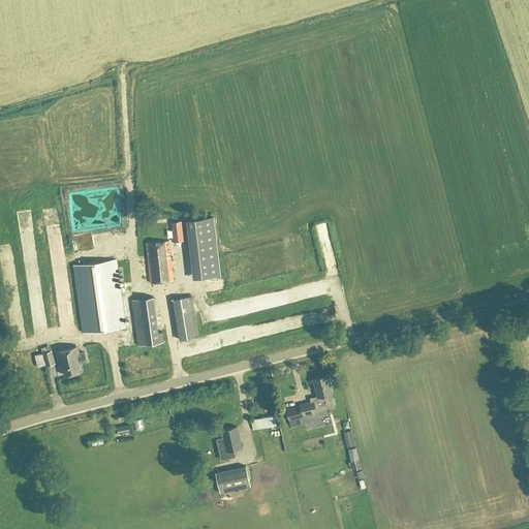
[(82,231),(81,213),(75,213),(75,203),(73,204),(74,232),(82,231)]
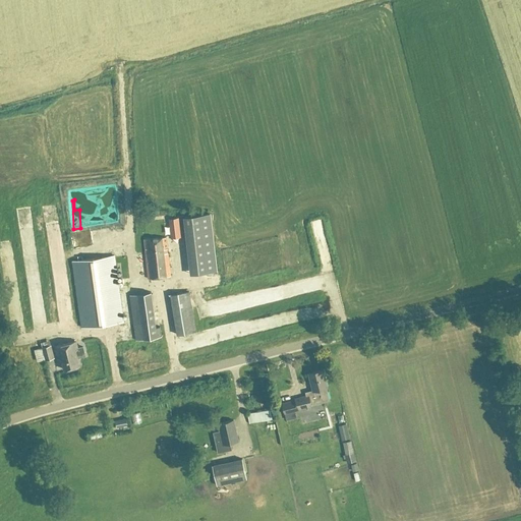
[(191,274),(218,272),(211,214),(185,217),(191,274)]
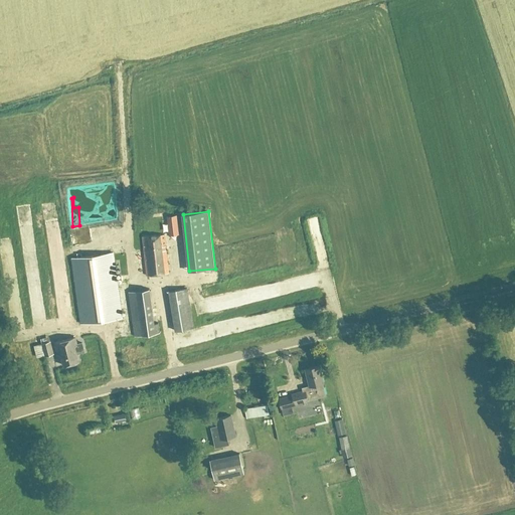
[(147,276),(169,274),(165,234),(143,237),(147,276)]
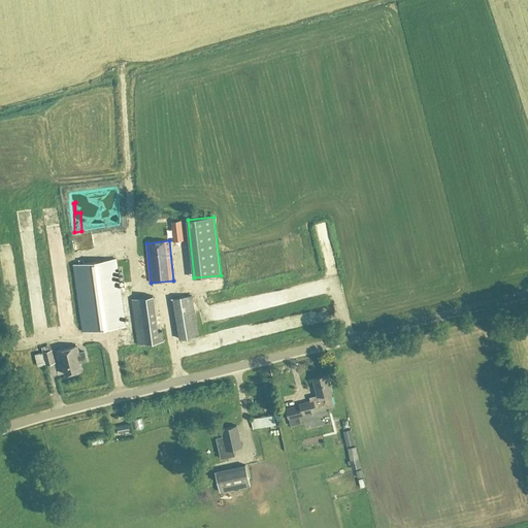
[(84,331),(126,326),(117,259),(74,265),(84,331)]
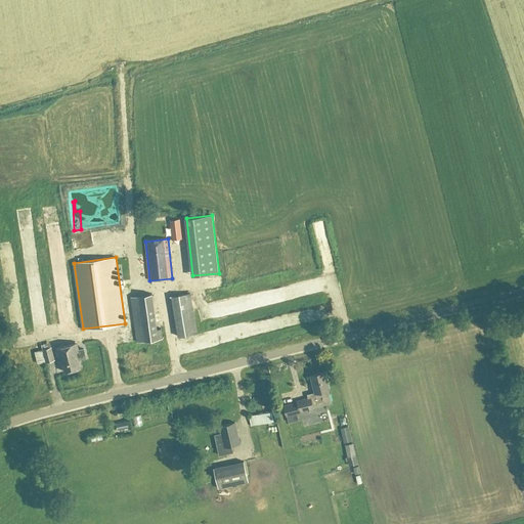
[(174,306),(191,303),(190,293),(172,296),(174,306)]
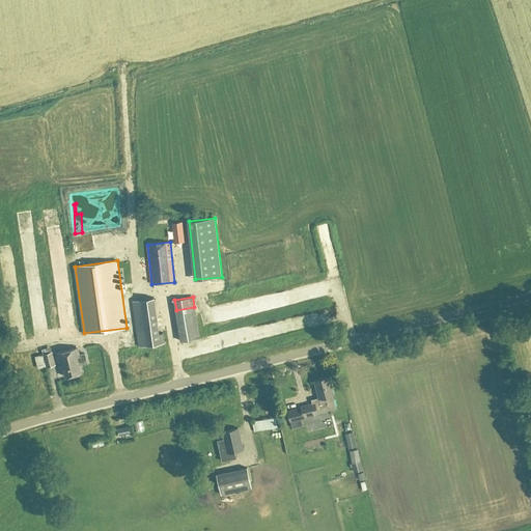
[(139,346),(164,343),(162,327),(158,327),(154,298),(133,301),(139,346)]
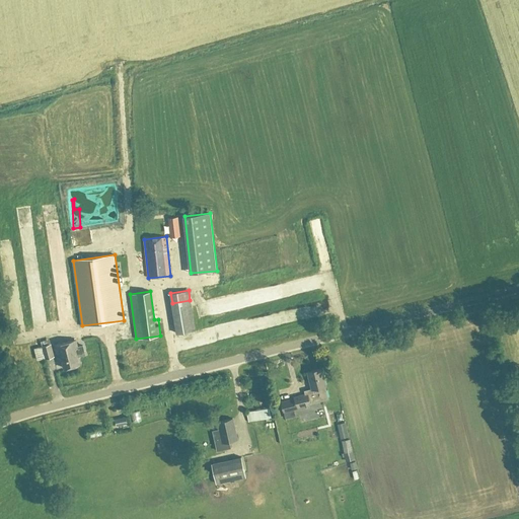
[(29,323),(30,335),(38,334),(35,322),(29,323)]
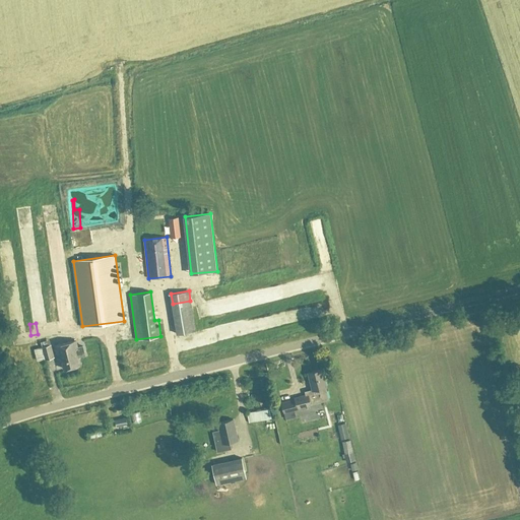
[(75,349),(78,348),(76,340),(56,345),(58,355),(61,355),(65,369),(79,365),(75,349)]
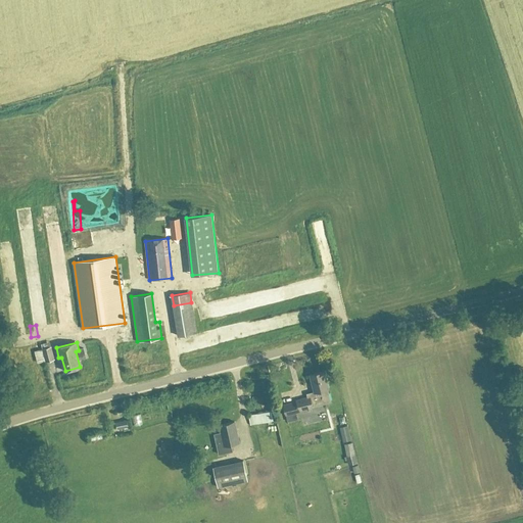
[(46,362),(55,359),(51,346),(43,349),(46,362)]
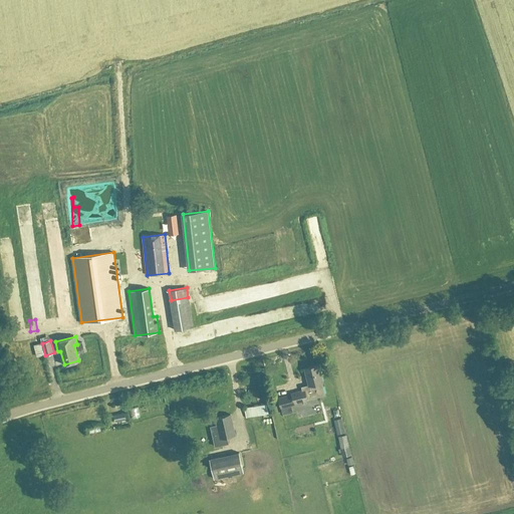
[(292,395),(279,398),(281,408),(283,412),(283,415),(293,412),(291,405),(295,405),(294,403),(307,400),(319,397),(325,395),(322,382),(323,381),(318,364),(305,368),(309,384),(302,387),(303,391),(291,394),(292,395)]
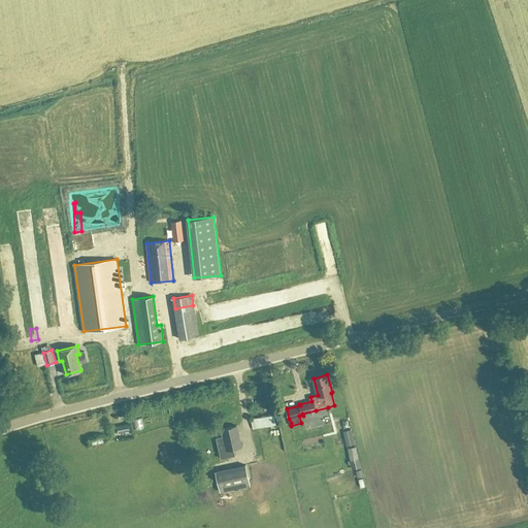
[(321,424),(319,410),(307,413),(310,426),(321,424)]
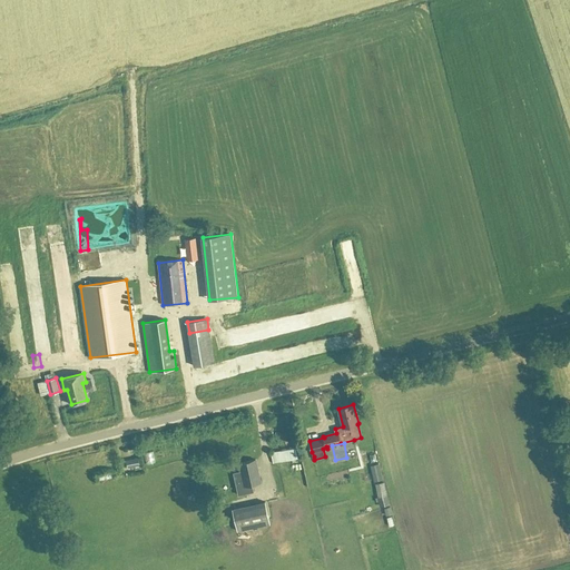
[(298,460),(296,448),(271,451),(273,463),(298,460)]
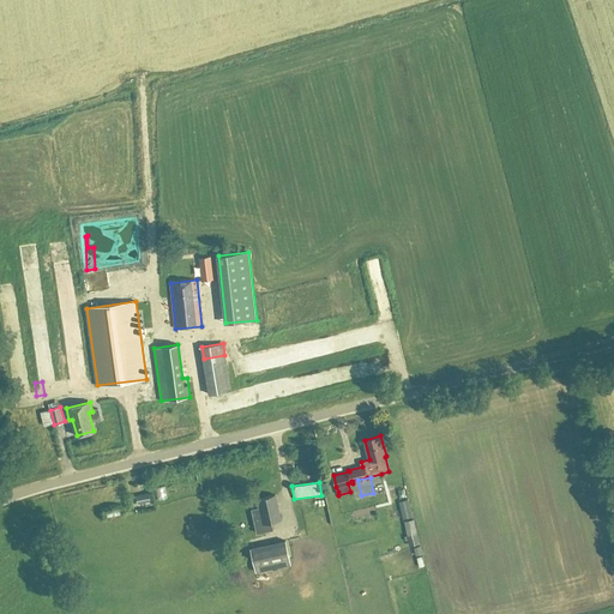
[(408,485),(399,486),(402,499),(410,498),(408,485)]
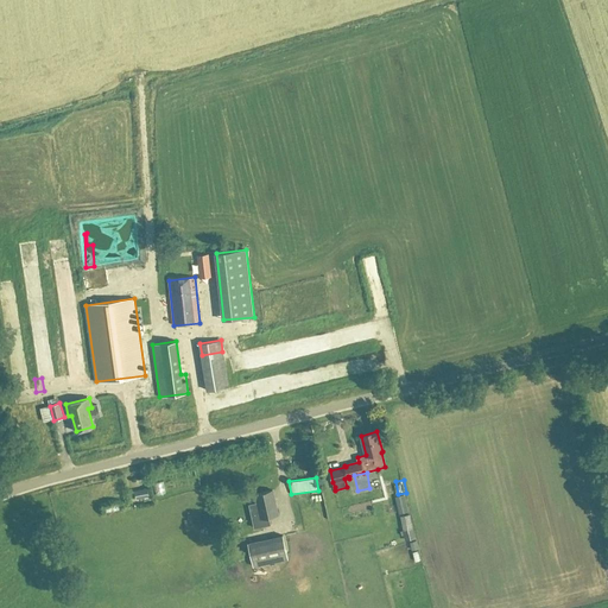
[(150,496),(147,488),(134,492),(137,499),(150,496)]
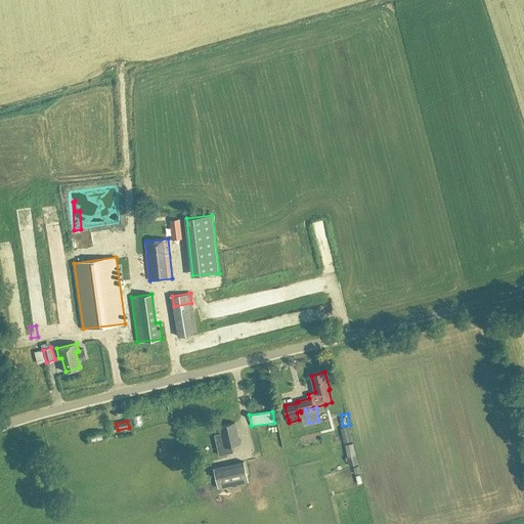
[(220,426),(221,433),(215,435),(219,454),(233,452),(231,445),(239,443),(235,423),(220,426)]
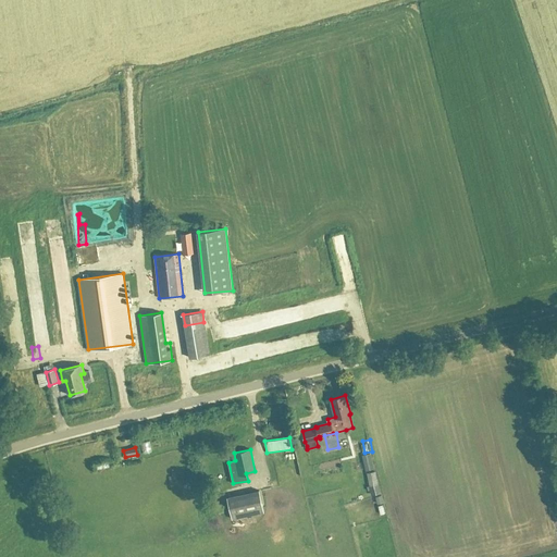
[(379,479),(376,463),(369,465),(371,480),(379,479)]
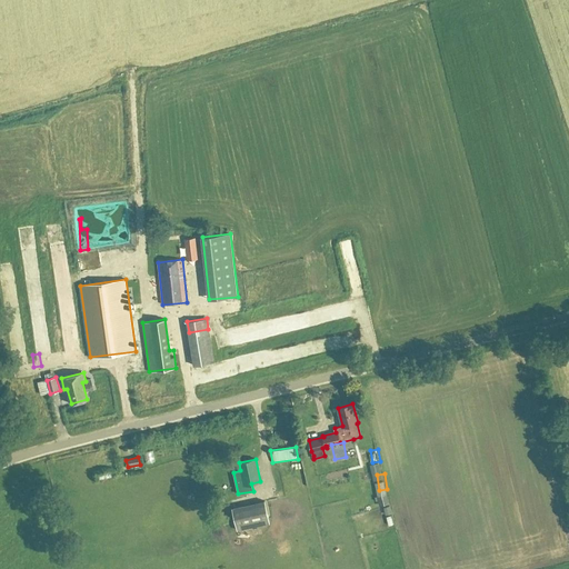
[(265,501),(232,508),(237,530),(270,522),(265,501)]
